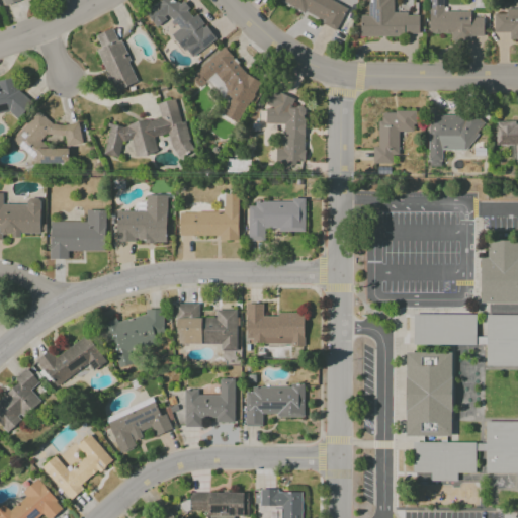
[(214,40),(183,0),(177,4),(173,0),(160,0),(145,12),(156,26),(169,16),(178,29),(172,34),(190,59),(214,40)]
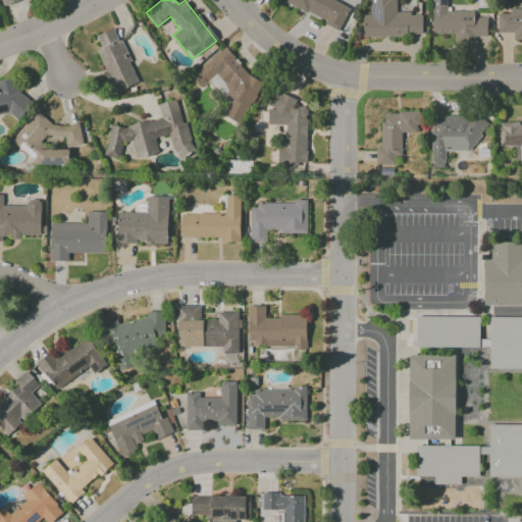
[(284,0),(283,3),(341,28),(350,5),(338,0),(284,0)]
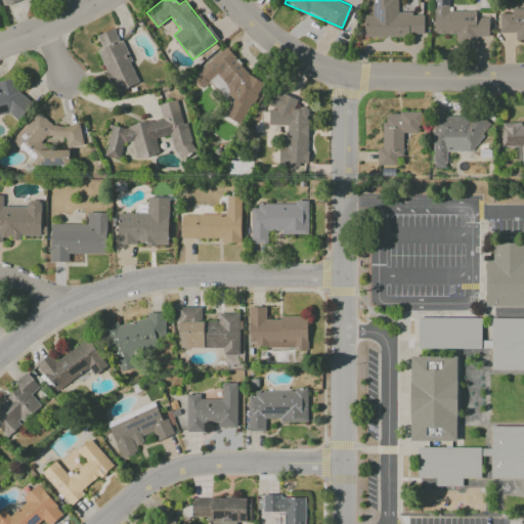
[(372,0),(373,15),(364,15),(364,37),(423,36),(423,13),(397,14),(397,0),(372,0)]
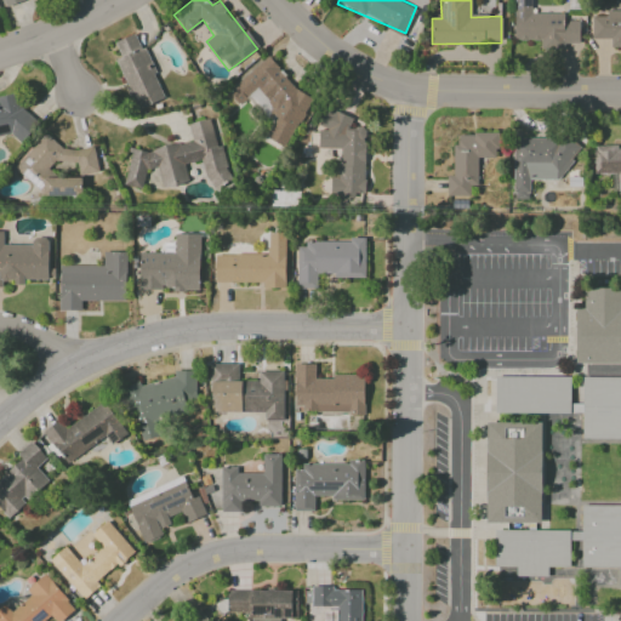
[(513,0),(513,40),(541,40),(541,49),(563,49),(563,44),(579,44),(579,21),(563,21),(563,13),(531,13),(530,0),(513,0)]
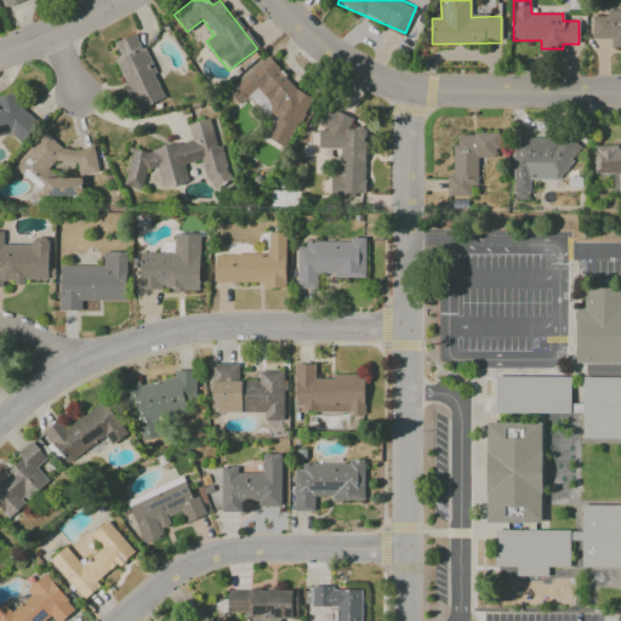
[(620,10),(607,10),(607,17),(592,16),(591,39),(610,39),(610,49),(620,49),(620,10)]
